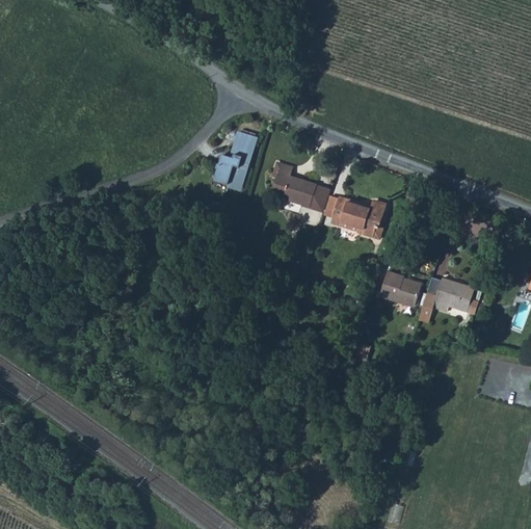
[(240,132),(236,146),(251,151),(256,137),(240,132)]
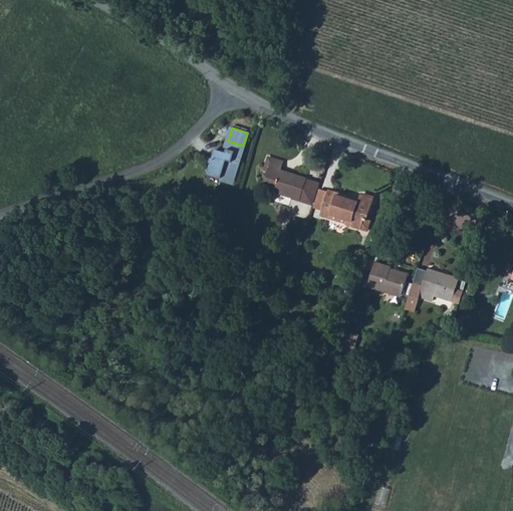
[(243,146),(228,141),(225,151),(226,151),(226,154),(215,150),(212,159),(211,159),(209,163),(211,163),(207,175),(220,179),(222,174),(230,177),(235,164),(237,164),(243,146)]
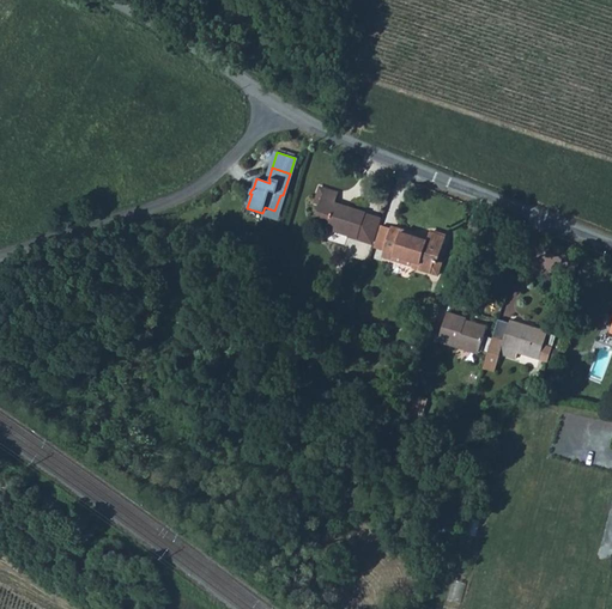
[(355,239),(363,215),(332,203),(334,194),(317,188),(313,203),(319,206),(316,213),(313,225),(345,236),(355,239)]
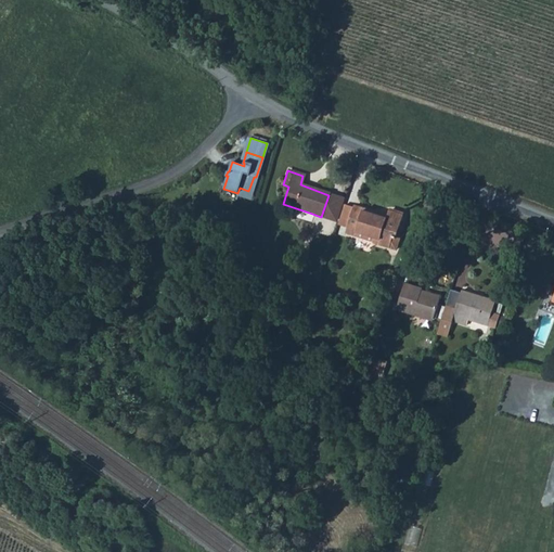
[(247,197),(248,191),(240,188),(237,193),(237,194),(247,197)]
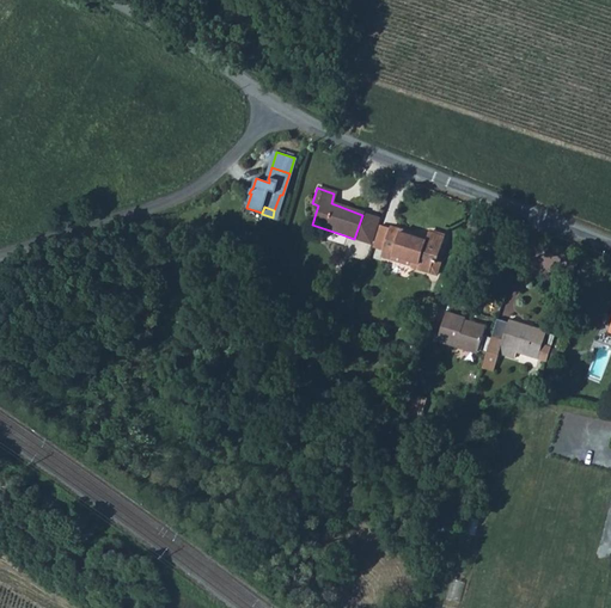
[(378,225),(379,221),(362,215),(354,239),(344,235),(343,239),(371,249),(378,225)]
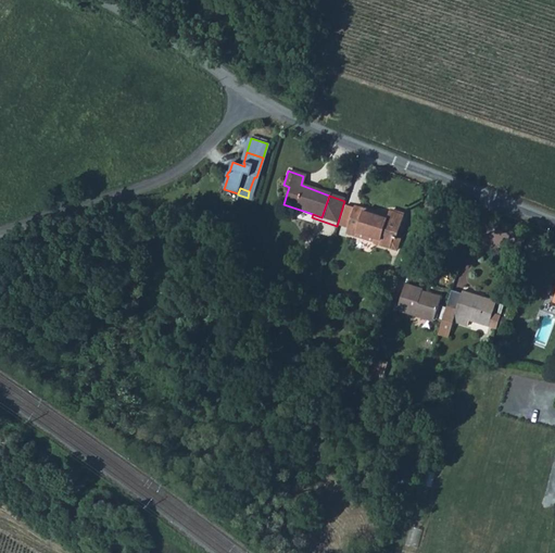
[(353,208),(343,204),(337,226),(347,229),(349,224),(353,208)]
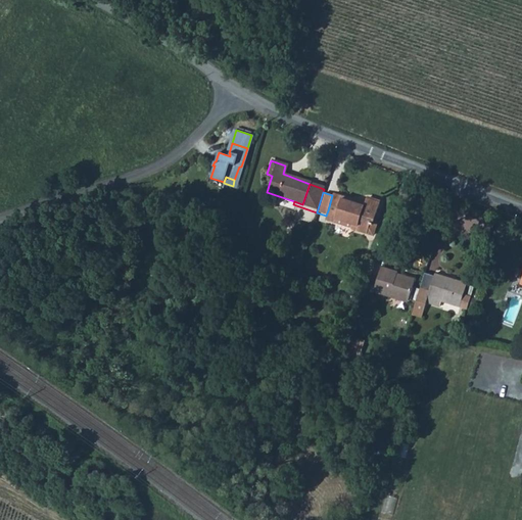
[(333,193),(332,195),(328,210),(326,216),(325,219),(334,221),(335,218),(351,224),(350,227),(349,228),(363,232),(367,223),(369,224),(370,222),(371,220),(377,202),(366,199),(365,204),(333,193)]
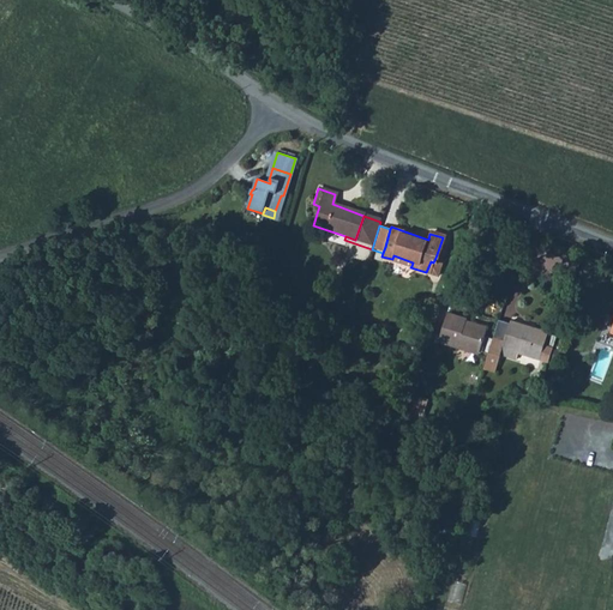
[(394,255),(392,259),(412,266),(413,263),(394,255)]
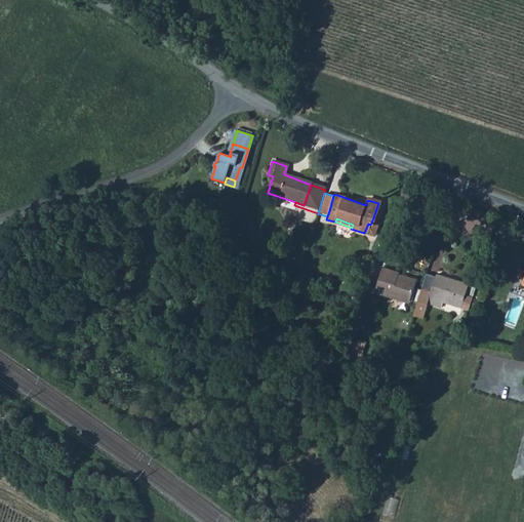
[(374,224),(371,223),(370,225),(368,224),(364,233),(370,235),(374,224)]
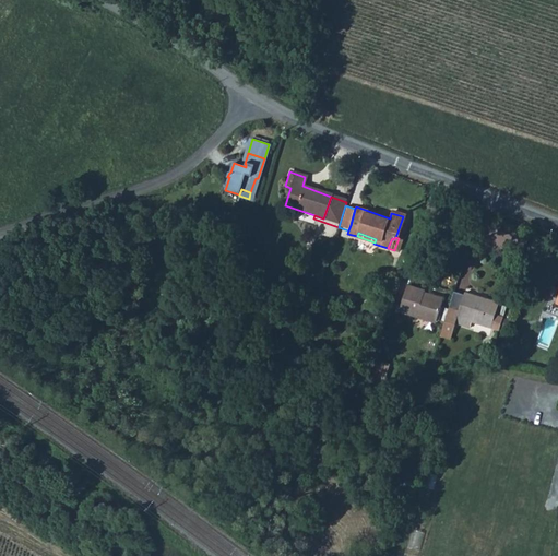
[(396,312),(412,317),(416,316),(434,321),(441,300),(431,297),(429,296),(426,297),(422,296),(423,294),(424,292),(405,286),(403,294),(396,312)]
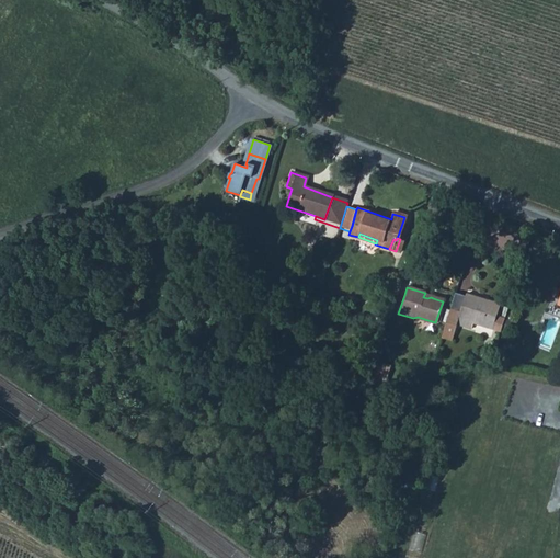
[(460,311),(449,309),(446,319),(441,338),(452,341),(456,325),(470,328),(472,323),(480,326),(500,332),(504,319),(496,316),(499,309),(500,305),(488,300),(487,305),(476,300),(477,297),(465,294),(460,311)]
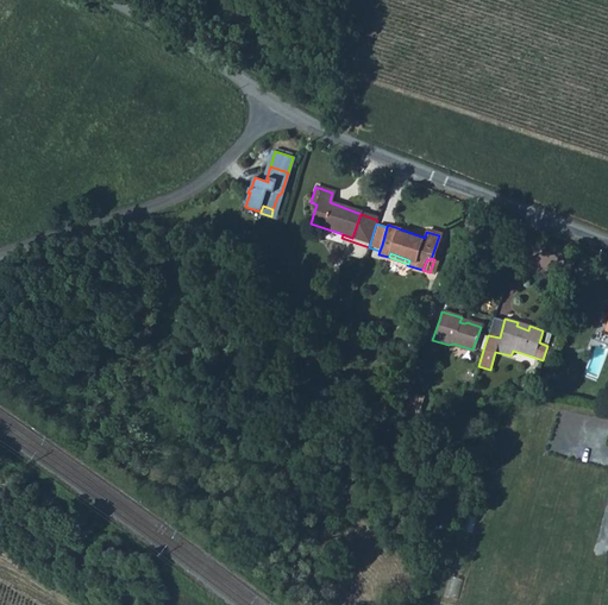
[(418,402),(403,397),(397,417),(411,422),(418,402)]
